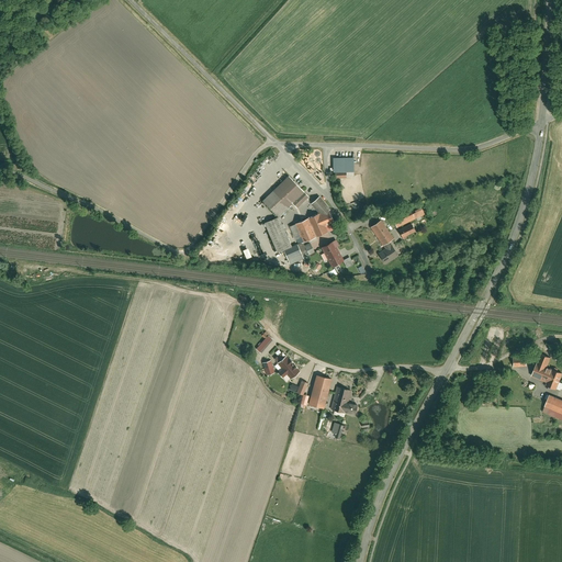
[(353,157),(332,158),(333,172),(335,172),(335,179),(345,179),(345,172),(353,172),(353,157)]
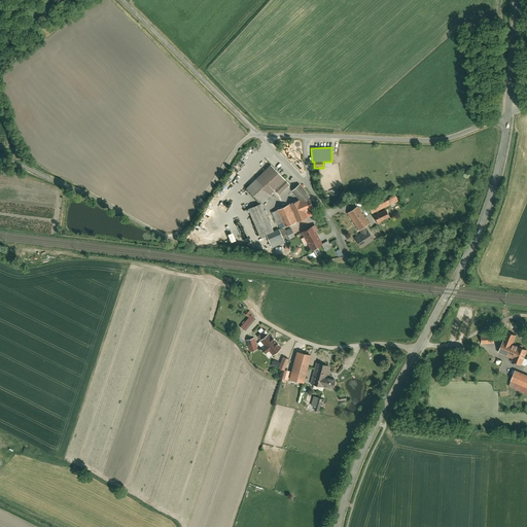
[(256,154),(254,152),(252,150),(249,150),(246,150),(243,152),(242,155),(241,159),(242,162),(244,164),(246,166),(250,166),(252,166),(255,164),(257,161),(257,157),(256,154)]
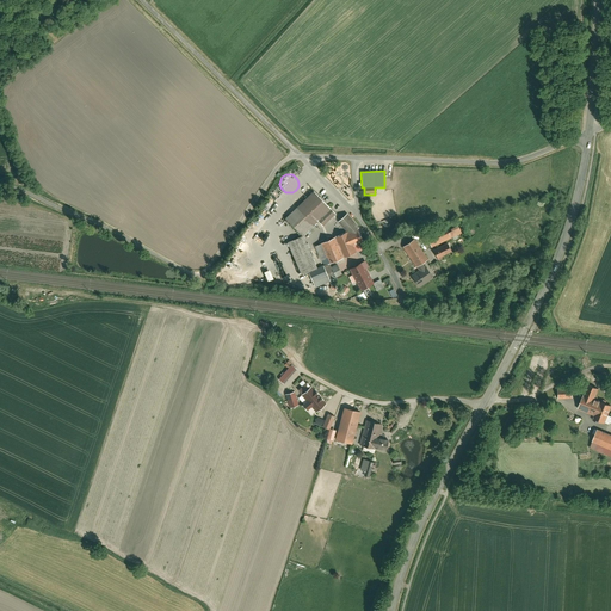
[(331,209),(312,190),(283,217),(301,236),(316,221),(322,227),(335,215),(334,214),(339,209),(334,205),(331,209)]
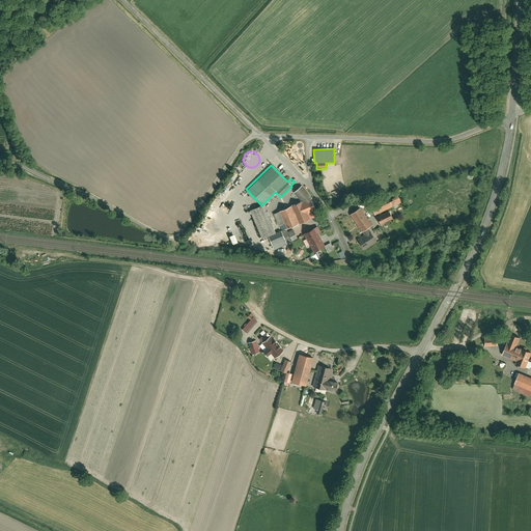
[(279,226),(281,230),(285,229),(315,217),(309,199),(312,196),(302,185),(292,193),(301,202),(277,212),(282,224),(279,226)]
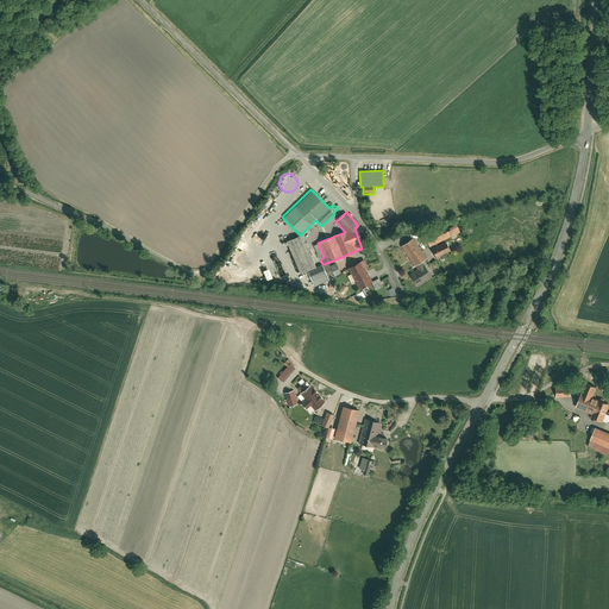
[(432,236),(437,244),(444,240),(459,232),(456,225),(447,228),(449,230),(446,231),(445,230),(432,236)]
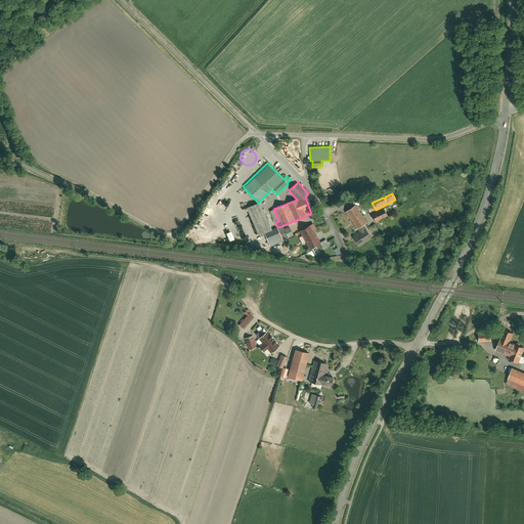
[(218,205),(227,209),(230,202),(221,198),(218,205)]
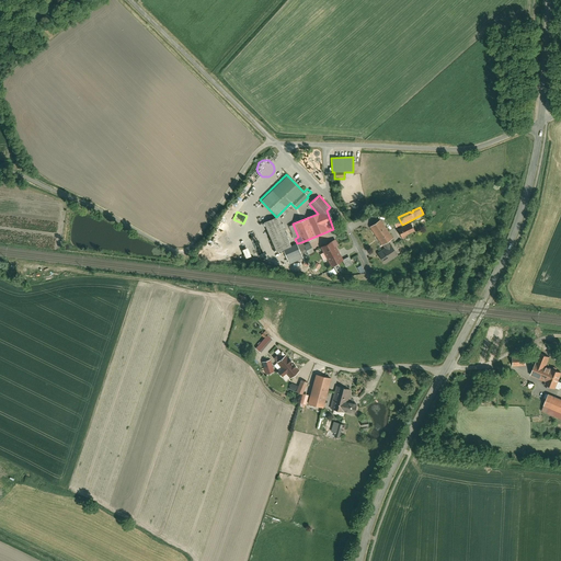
[(297,243),(290,247),(277,216),(276,217),(262,222),(275,252),(283,249),(288,264),(307,256),(301,242),(297,243)]
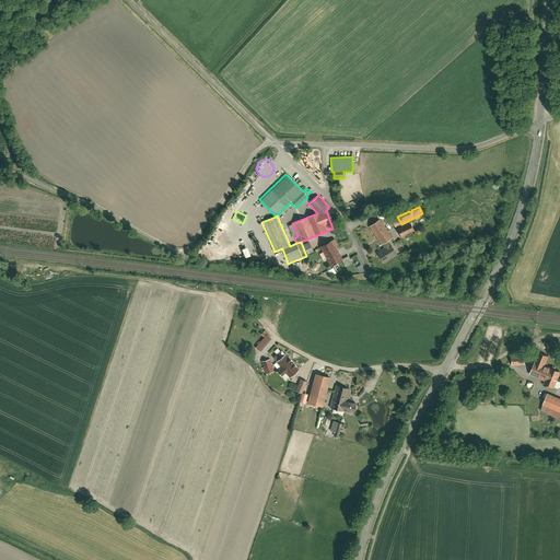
[(388,243),(387,242),(392,238),(378,219),(366,226),(381,246),(382,247),(375,253),(383,264),(391,259),(396,255),(388,243)]
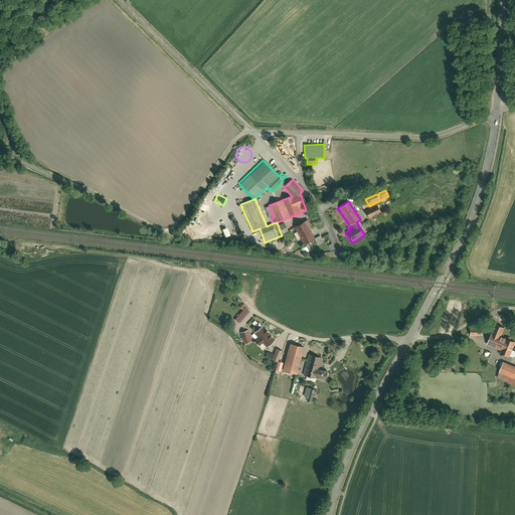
[(368,218),(380,212),(376,204),(364,210),(368,218)]
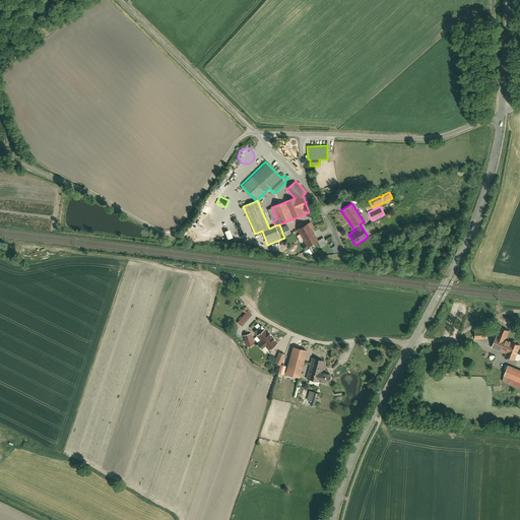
[(310,221),(296,230),(306,248),(317,242),(310,229),(313,228),(310,221)]
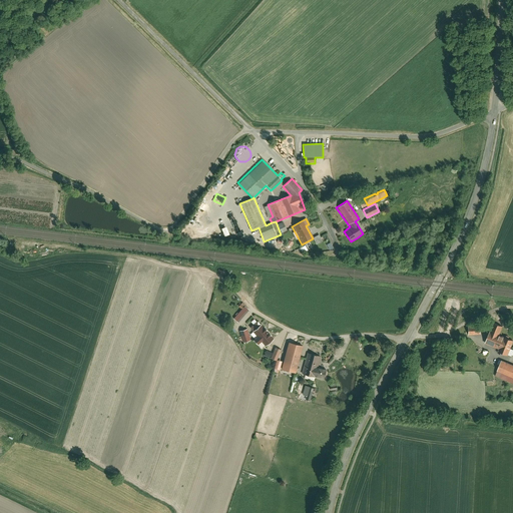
[(232,319),(236,322),(245,313),(241,310),(232,319)]
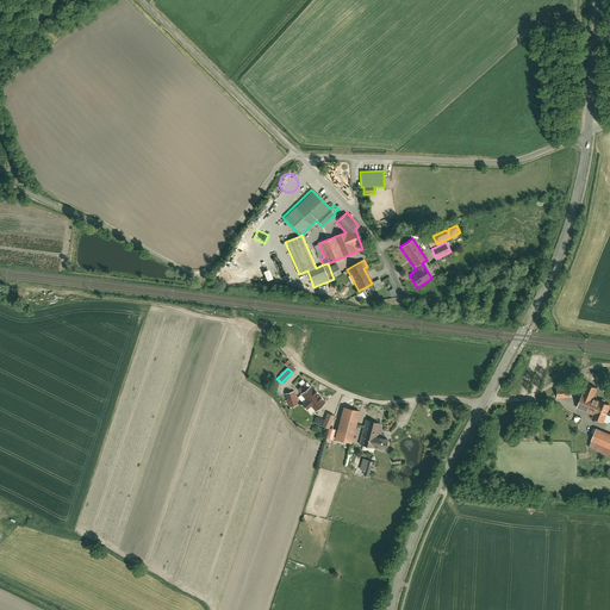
[(587,380),(578,405),(595,412),(593,415),(605,419),(605,418),(609,411),(609,408),(609,400),(595,394),(599,384),(587,380)]
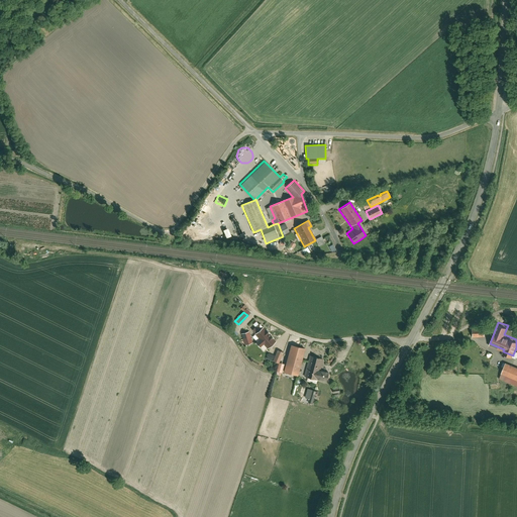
[(276,341),(263,326),(253,334),(267,349),(276,341)]
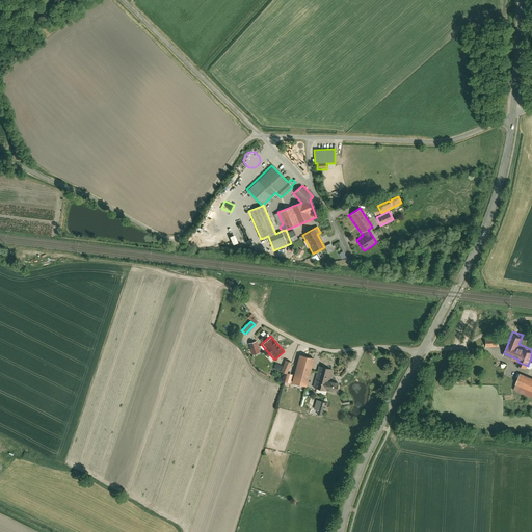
[(259,353),(255,342),(246,344),(250,355),(259,353)]
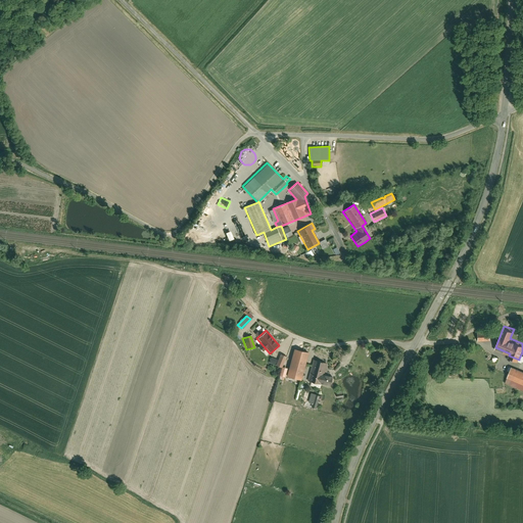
[(300,380),(307,352),(293,348),(286,376),(300,380)]
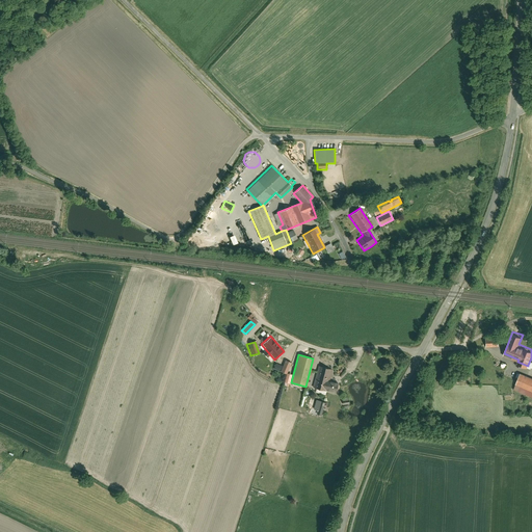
[(286,375),(291,362),(284,360),(282,366),(275,363),(272,369),(286,375)]
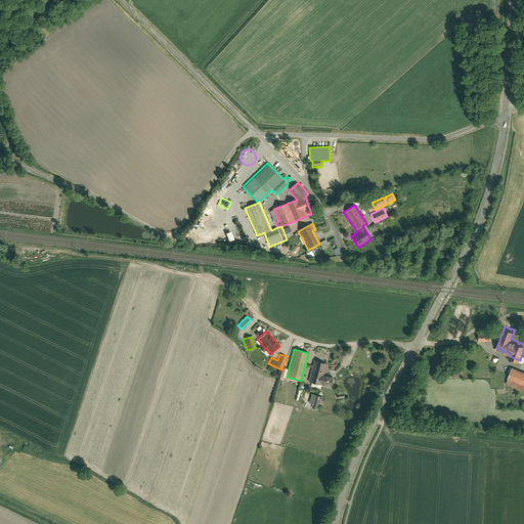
[(326,364),(312,360),(307,383),(330,388),(333,377),(324,375),(326,364)]
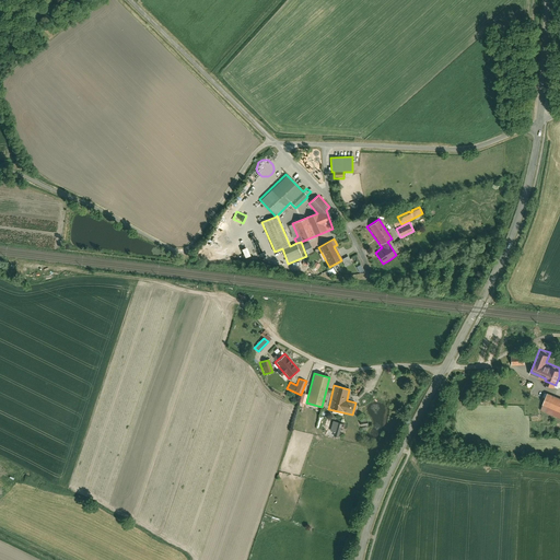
[(559,394),(548,389),(540,408),(553,413),(559,416),(559,394)]
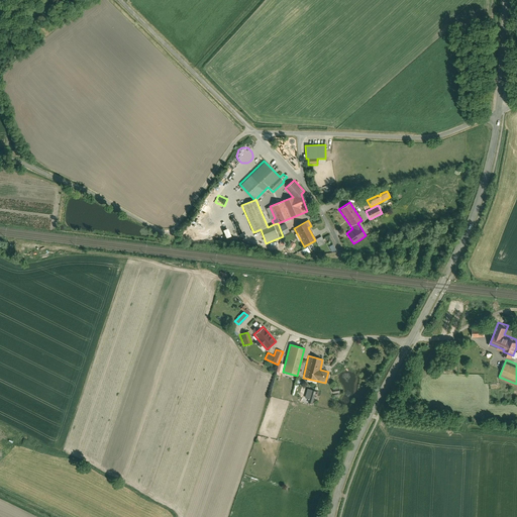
[(314,401),(317,391),(313,390),(312,392),(308,390),(305,398),(314,401)]
